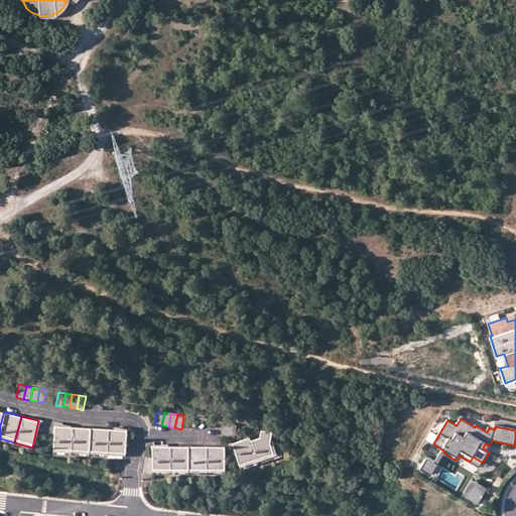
[(223,423),(222,429),(235,431),(236,425),(223,423)]
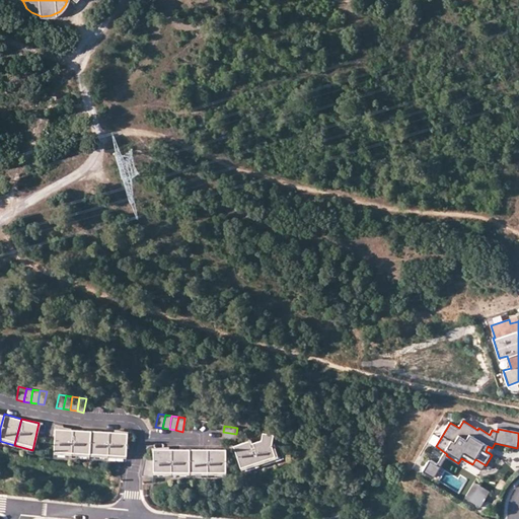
[(54,427),(53,455),(71,455),(72,428),(54,427)]
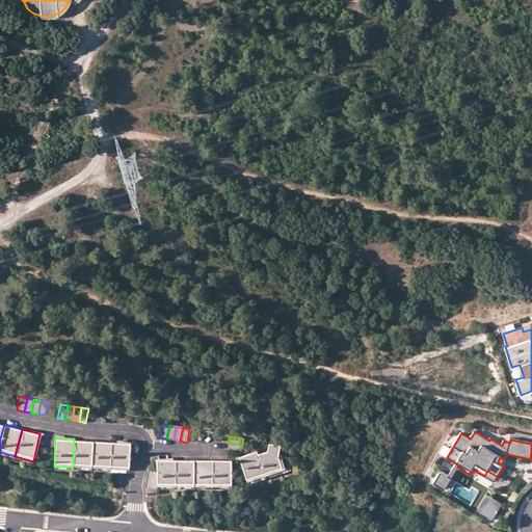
[(74,439),(73,467),(91,468),(92,440),(74,439)]
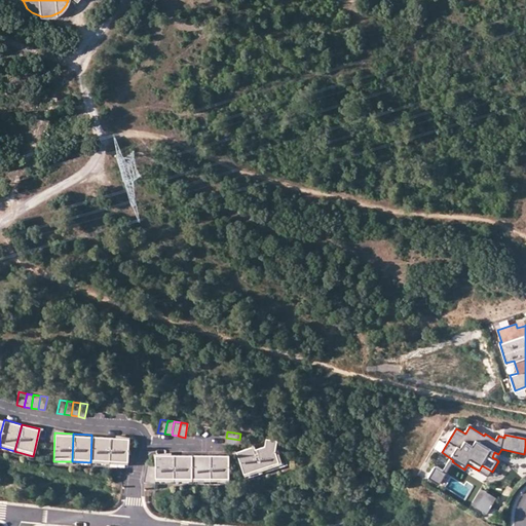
[(91,435),(90,462),(109,463),(110,436),(91,435)]
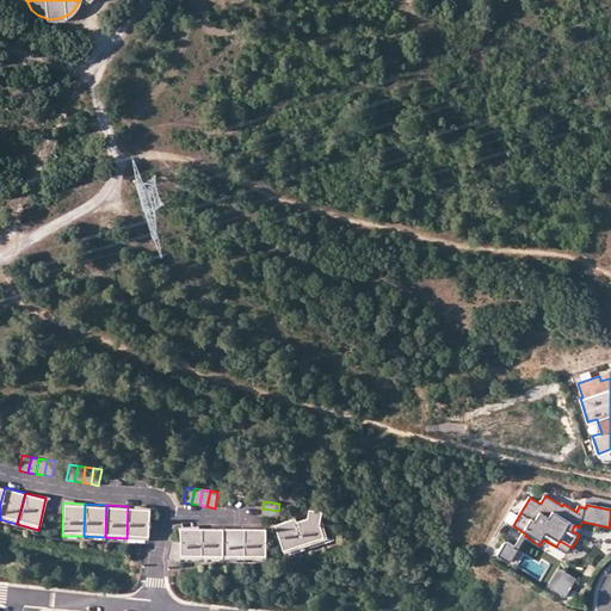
[(128,506),(127,538),(147,539),(148,507),(128,506)]
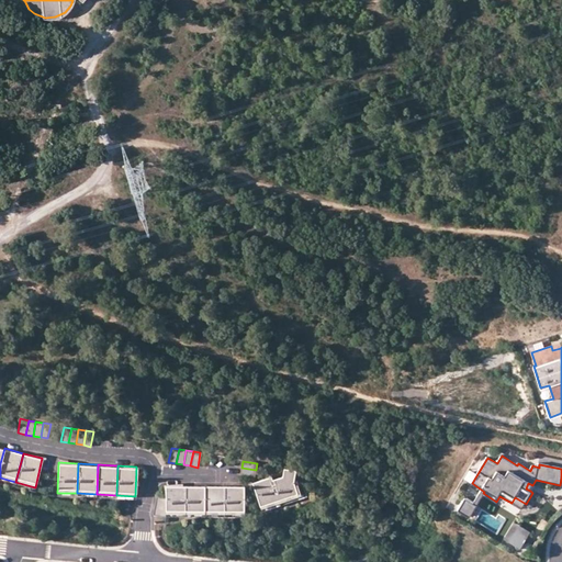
[(271,479),(280,504),(306,495),(302,481),(294,483),(293,481),(295,469),(283,467),(282,475),(271,479)]
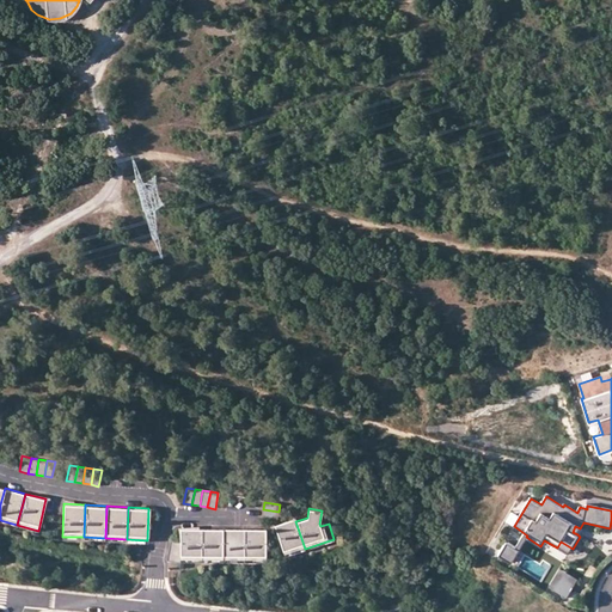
[(261,518),(277,521),(279,512),(263,509),(261,518)]
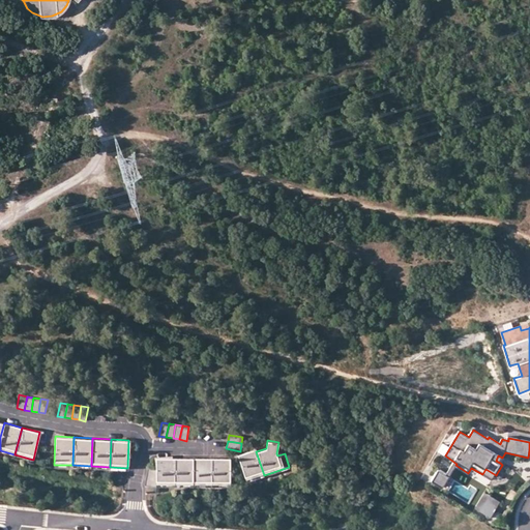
[(237,454),(246,481),(264,475),(256,451),(255,448),(237,454)]
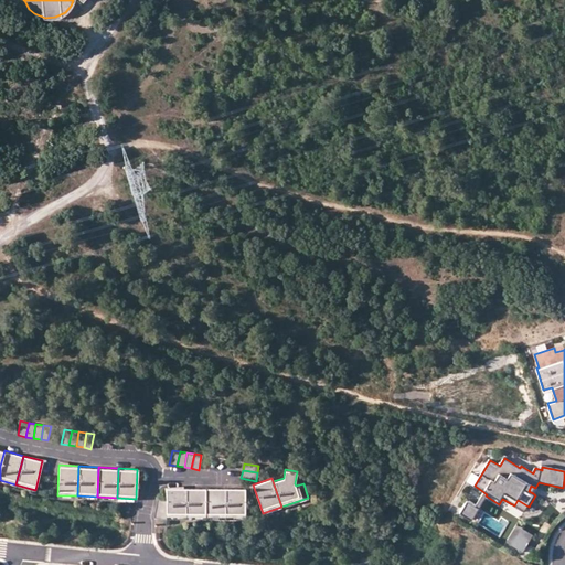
[(185,488),(166,488),(166,499),(166,519),(185,518),(185,488)]
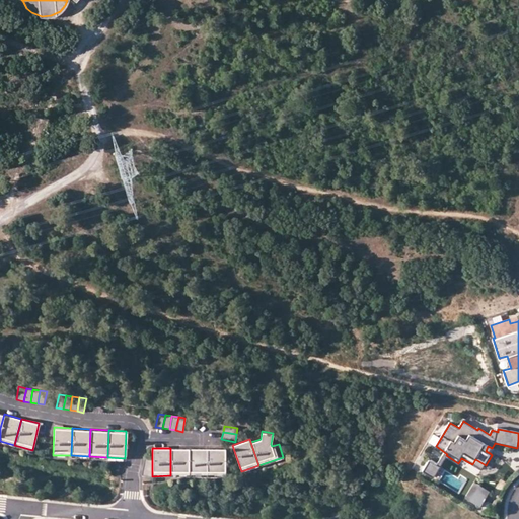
[(189,448),(170,448),(170,475),(189,475),(189,448)]
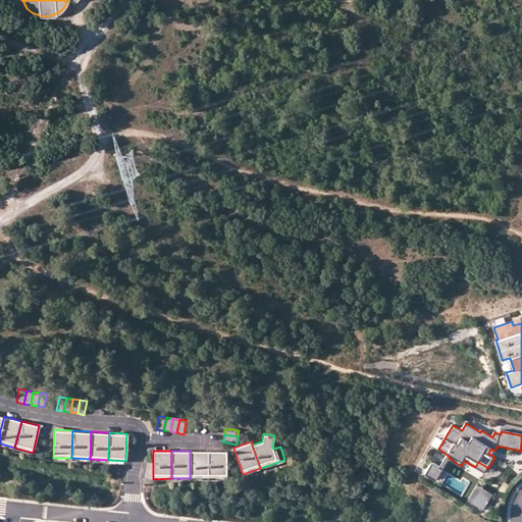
[(208,451),(190,451),(190,478),(208,479),(208,451)]
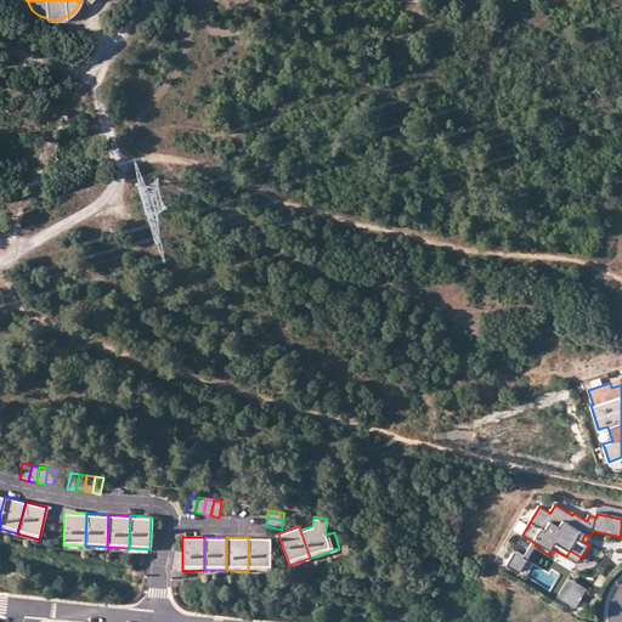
[(248,537),(248,571),(270,570),(269,537),(248,537)]
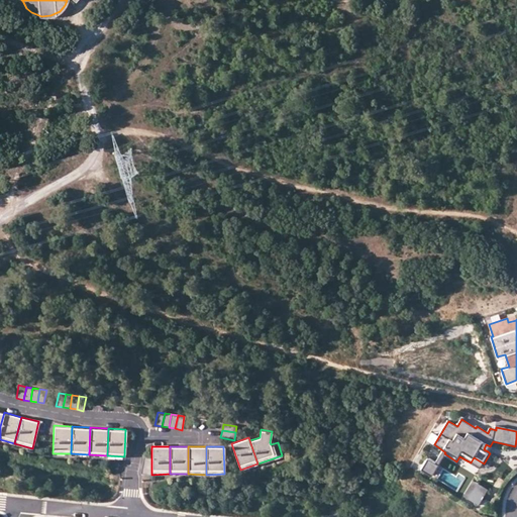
[(151,456),(142,456),(140,474),(151,475),(151,456)]
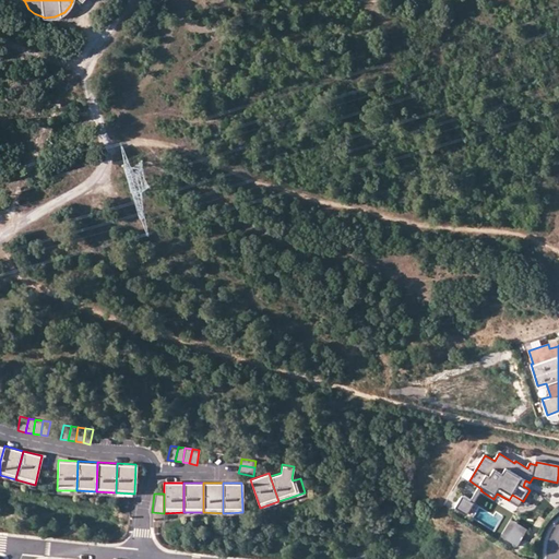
[(463,495),(455,507),(467,514),(475,502),(463,495)]
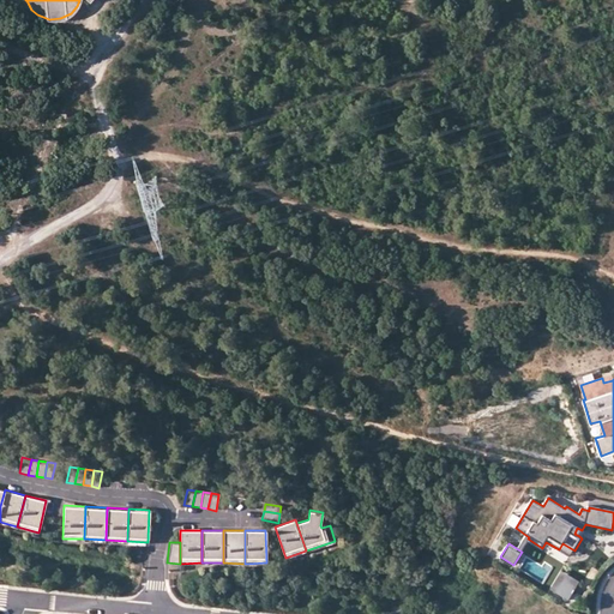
[(563,543),(559,549),(571,558),(575,551),(563,543)]
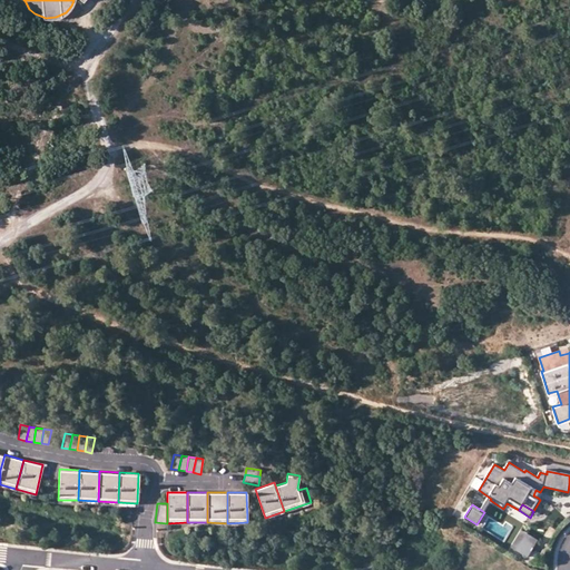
[(521,530),(513,541),(530,551),(538,540),(521,530)]
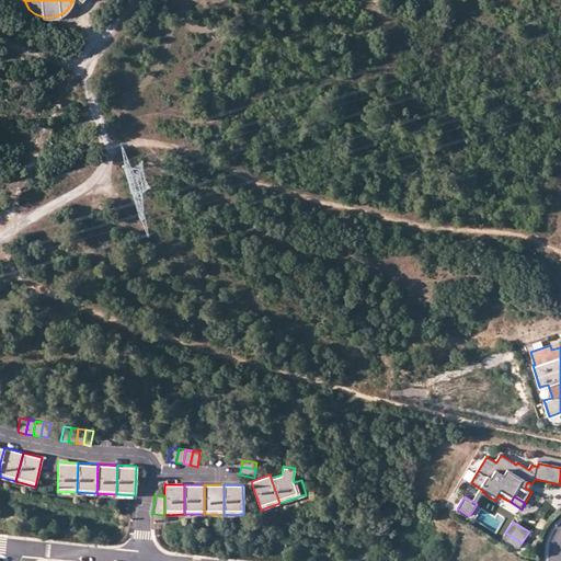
[(505,533),(503,538),(519,548),(522,542),(505,533)]
